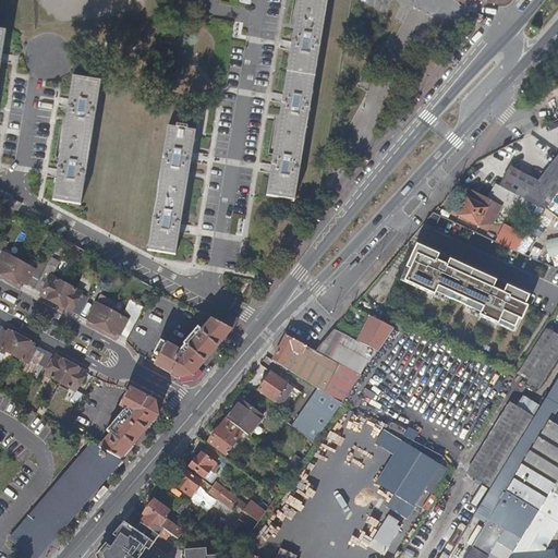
[(299,0),(267,196),(294,202),(327,0),(299,0)]
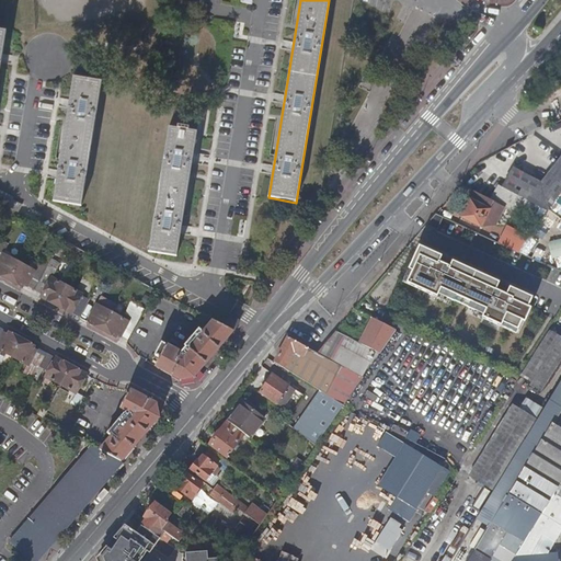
[(72,77),(53,202),(80,206),(101,81),(72,77)]
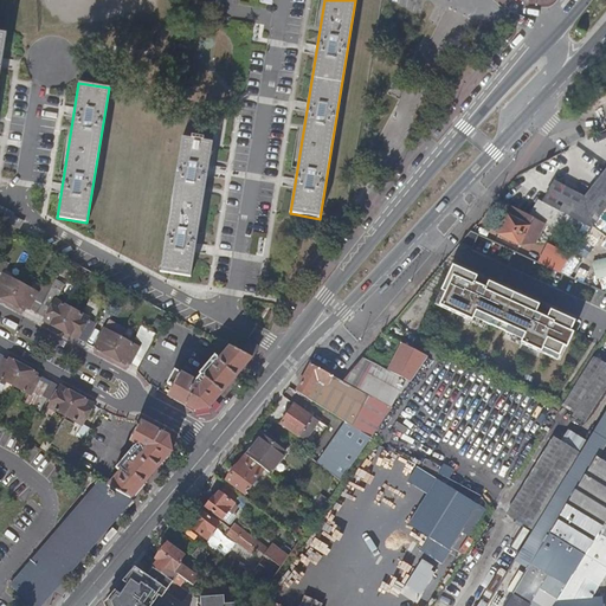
[(182,139),(161,274),(191,278),(212,144),(202,142),(204,137),(192,136),(192,141),(182,139)]
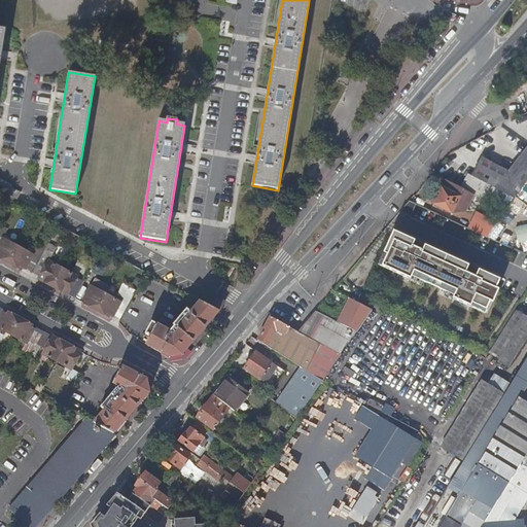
[(513,200),(525,180),(526,176),(526,145),(507,172),(497,190),(513,200)]
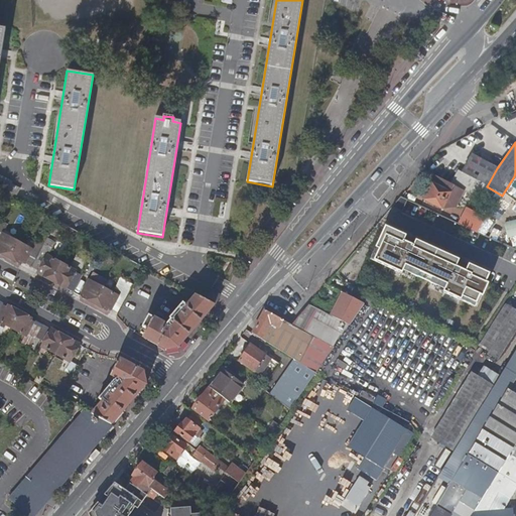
[(463,172),(487,186),(497,168),(473,154),(463,172)]
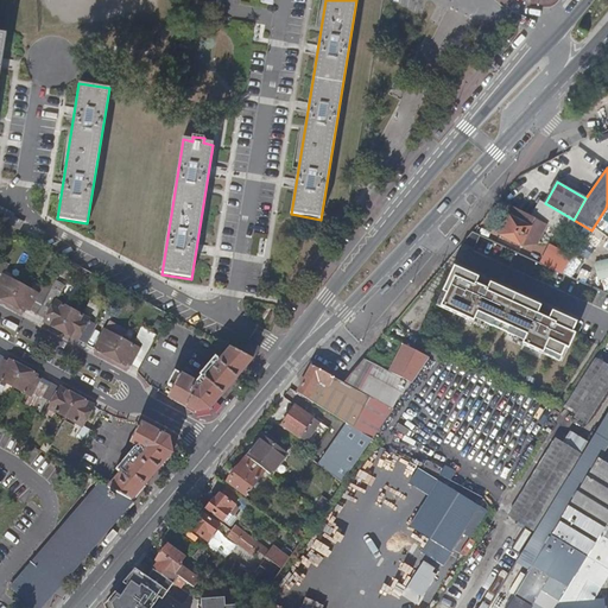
[(0,226),(5,229),(11,216),(12,215),(0,208),(0,226)]
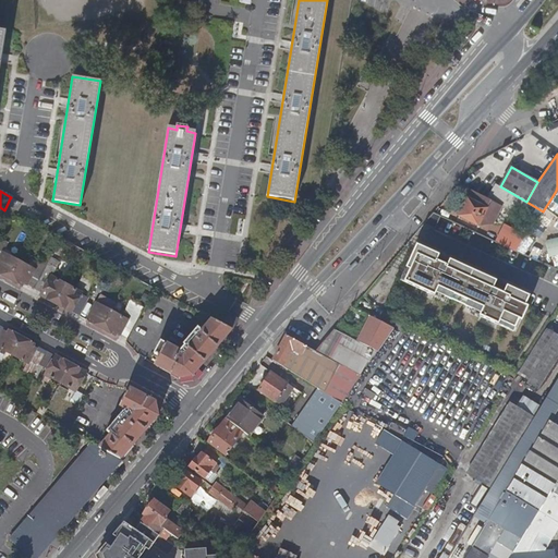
[(502,207),(473,191),(469,198),(462,195),(460,198),(463,199),(455,217),(476,228),(493,226),(502,207)]
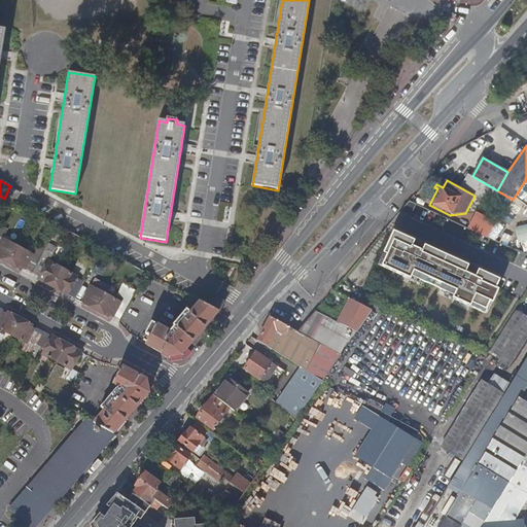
[(9,187),(4,199),(3,200),(14,206),(21,194),(9,187)]
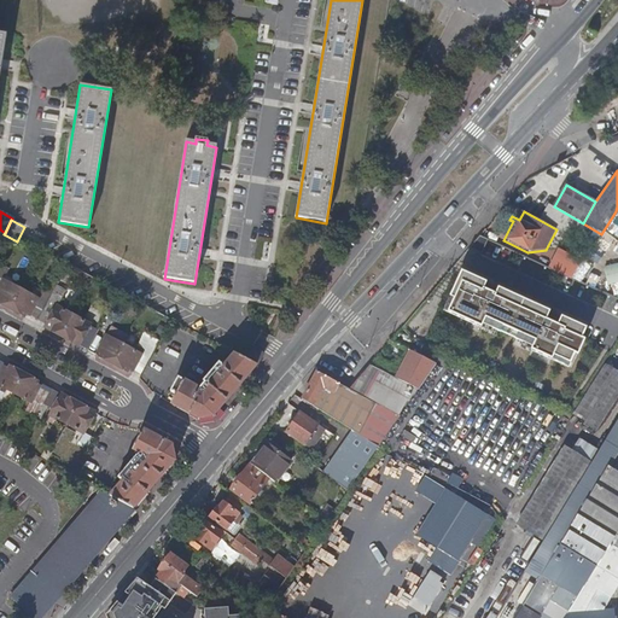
[(494,240),(482,235),(471,248),(488,255),(494,240)]
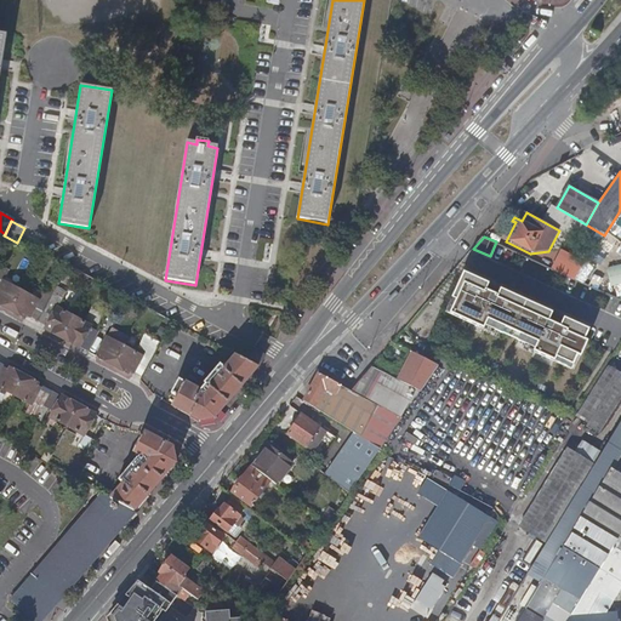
[(560,250),(551,269),(574,280),(584,262),(560,250)]
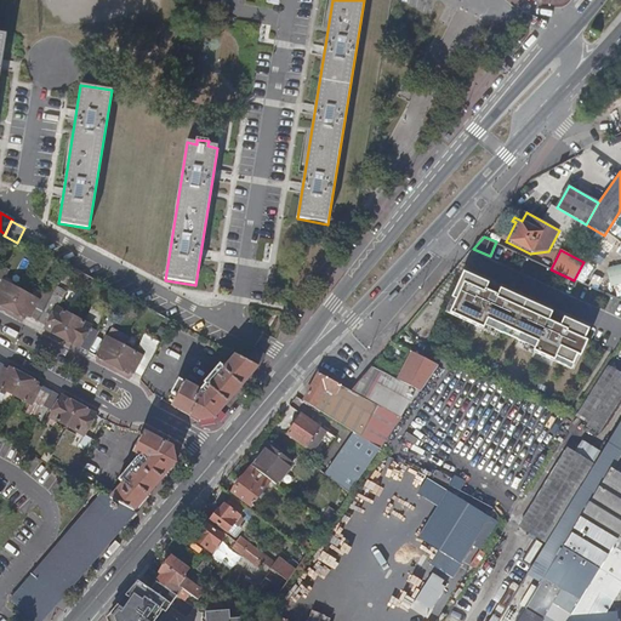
[(620,263),(605,267),(610,288),(620,285),(620,263)]
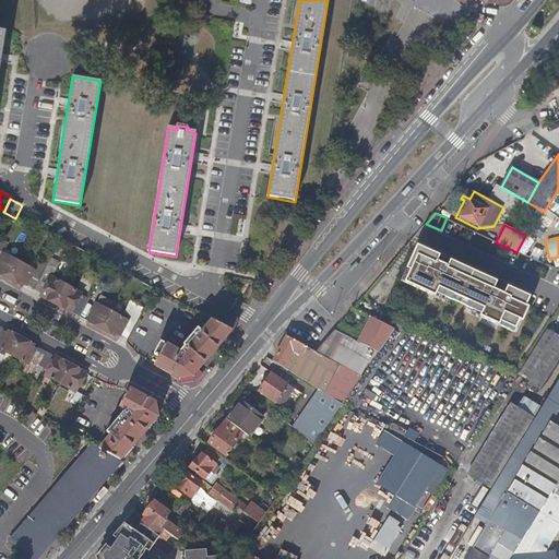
[(521,294),(419,246),(408,269),(412,270),(406,282),(436,296),(438,294),(483,314),(482,318),(500,326),(506,314),(510,317),(521,294)]
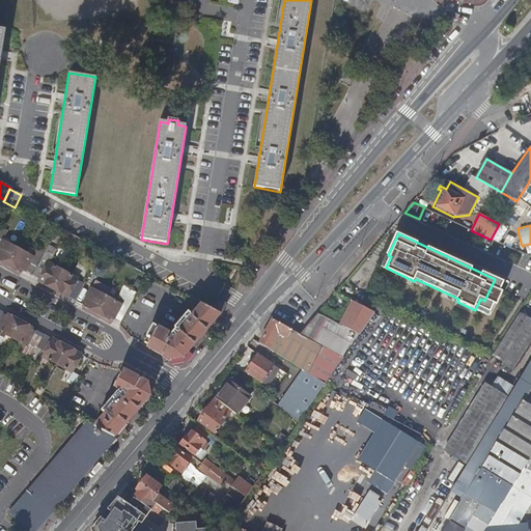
[(25,270),(32,256),(2,241),(0,245),(0,259),(21,272),(23,269),(25,270)]
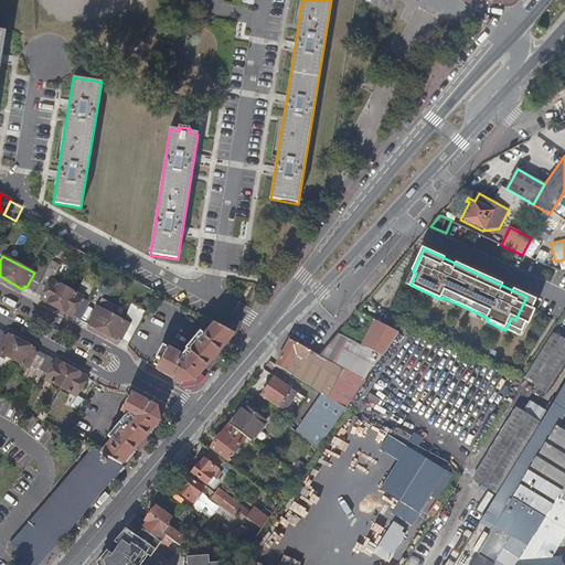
[(43,296),(51,279),(52,278),(59,265),(51,262),(48,269),(39,265),(34,273),(27,287),(43,296)]
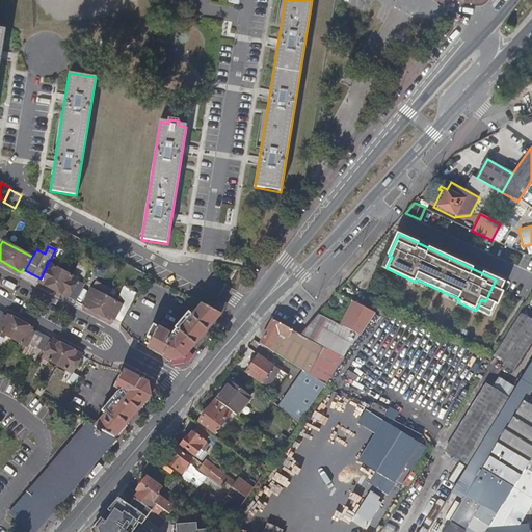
[(38,282),(69,297),(78,278),(48,263),(41,278),(38,282)]
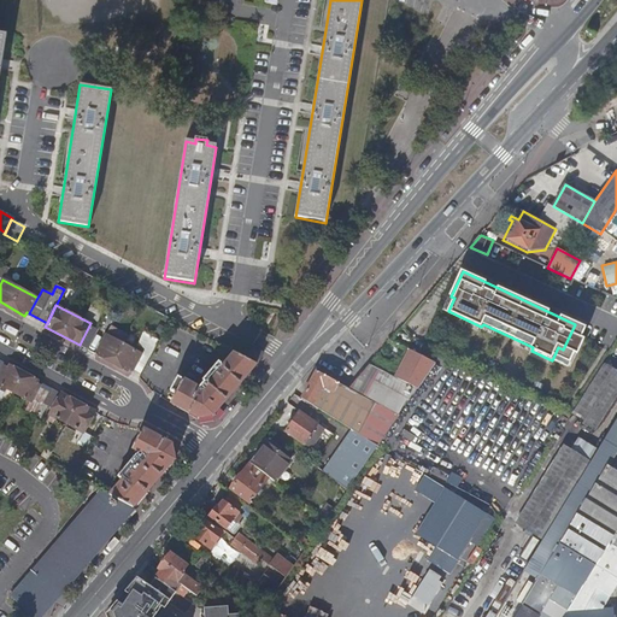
[(141,353),(133,369),(139,372),(162,330),(153,327),(151,333),(142,328),(131,348),(141,353)]
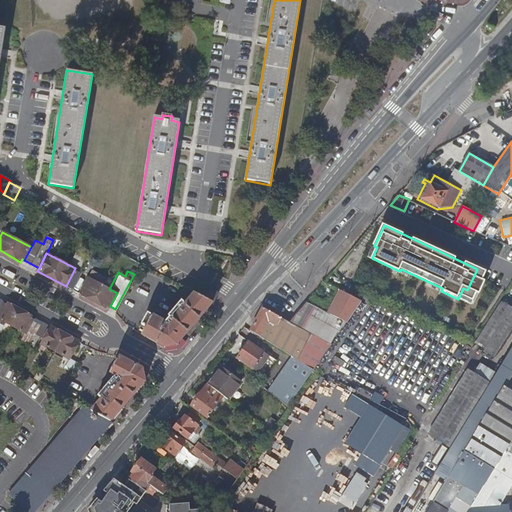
[(82,295),(106,308),(107,305),(110,307),(110,306),(117,293),(109,289),(88,278),(81,291),(83,293),(82,295)]
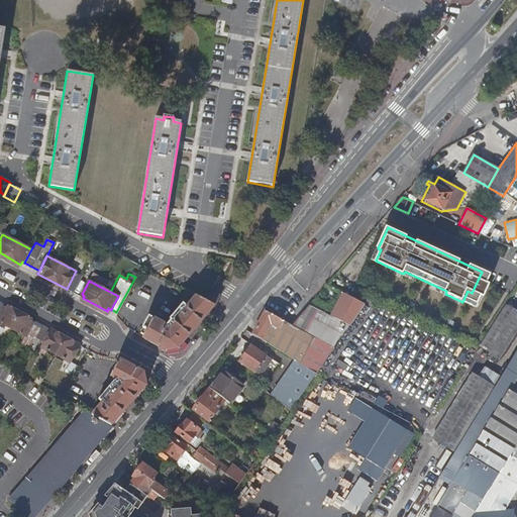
[(207,301),(215,305),(220,296),(212,292),(207,301)]
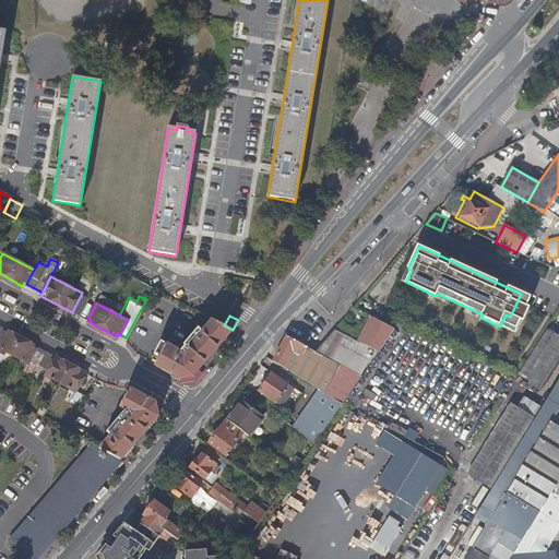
[(193,376),(233,330),(224,325),(212,320),(188,349),(189,351),(183,357),(179,355),(181,353),(166,345),(165,346),(162,352),(162,353),(159,356),(158,356),(156,361),(157,361),(155,365),(179,379),(193,376)]
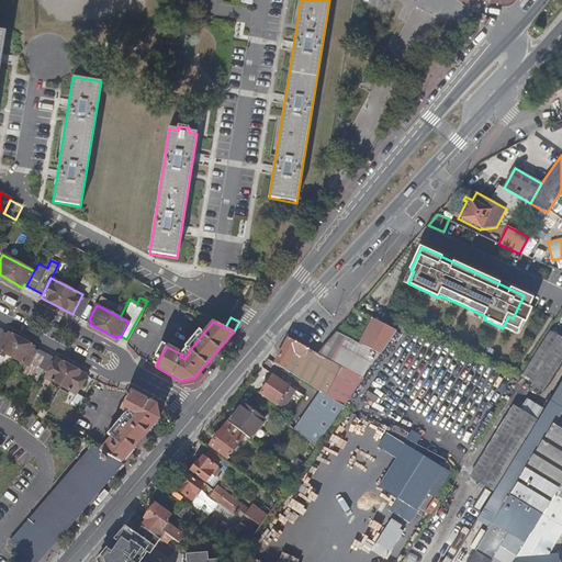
[(367,344),(382,352),(394,330),(379,323),(367,344)]
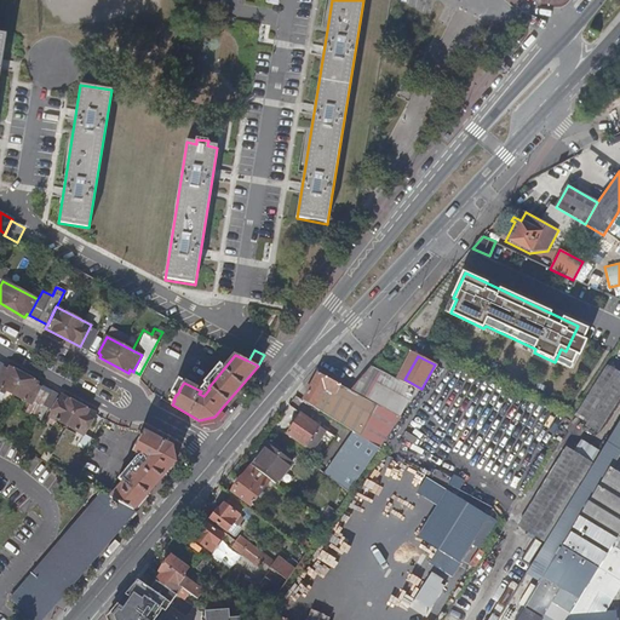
[(420,391),(371,366),(350,391),(377,406),(401,418),(420,391)]
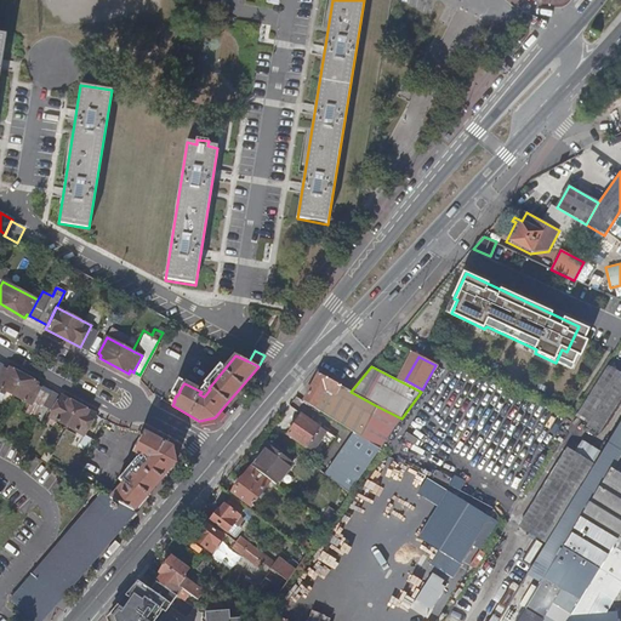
[(620,374),(609,366),(576,419),(599,433),(620,399),(620,374)]
